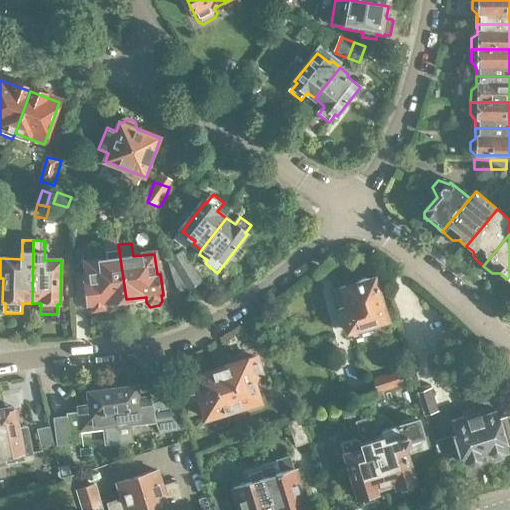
[(126,299),(118,244),(106,246),(107,260),(86,262),(89,283),(87,283),(89,305),(91,305),(91,309),(95,314),(104,313),(107,309),(106,302),(126,299)]
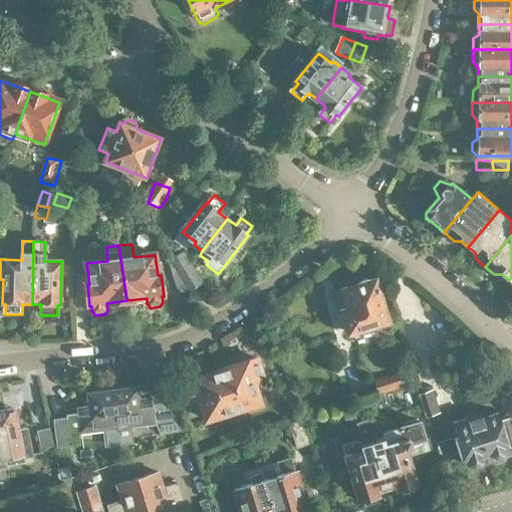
[(178,272),(192,264),(186,253),(172,262),(178,272)]
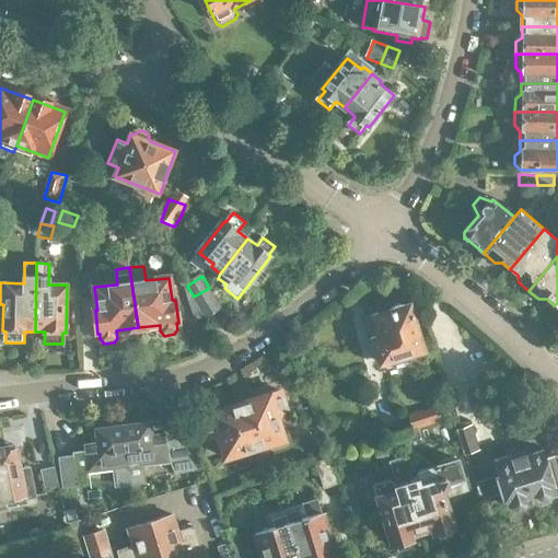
[(209,288),(194,297),(207,320),(222,310),(209,288)]
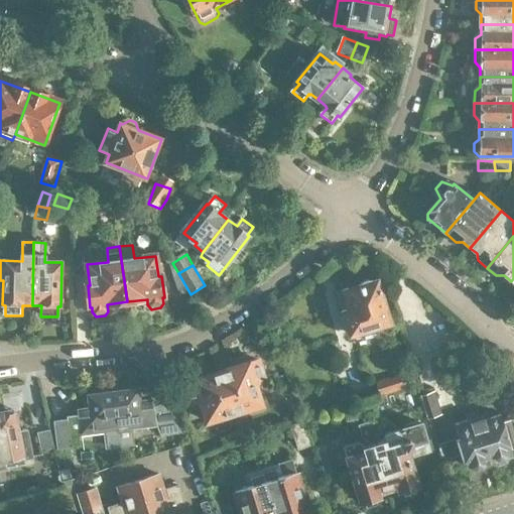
[(374,282),(370,279),(363,281),(361,286),(340,292),(353,335),(354,335),(357,343),(371,339),(368,331),(391,324),(378,281),(374,282)]
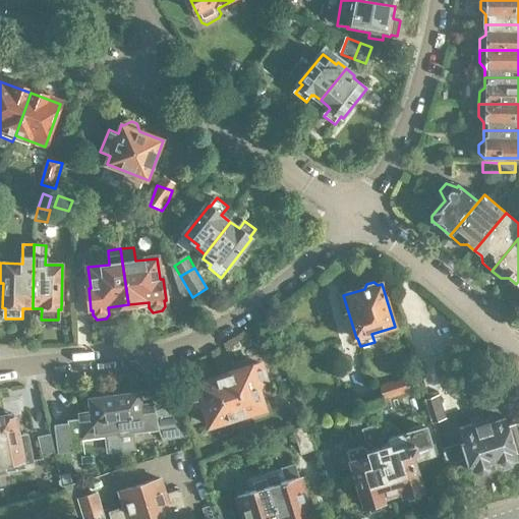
[(262,364),(224,376),(237,418),(266,410),(258,387),(268,384),(262,364)]
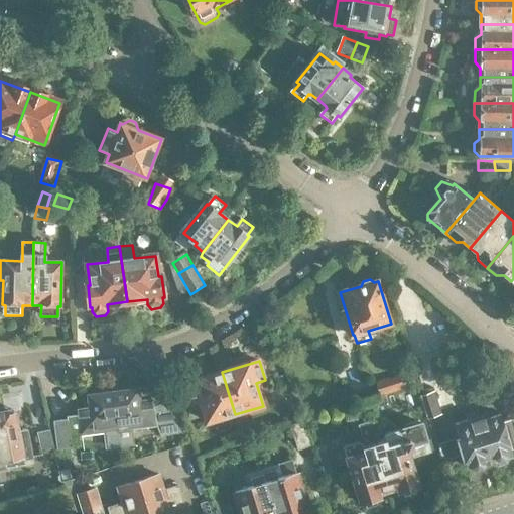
[(235,414),(222,372),(185,383),(191,403),(201,400),(208,423),(235,414)]
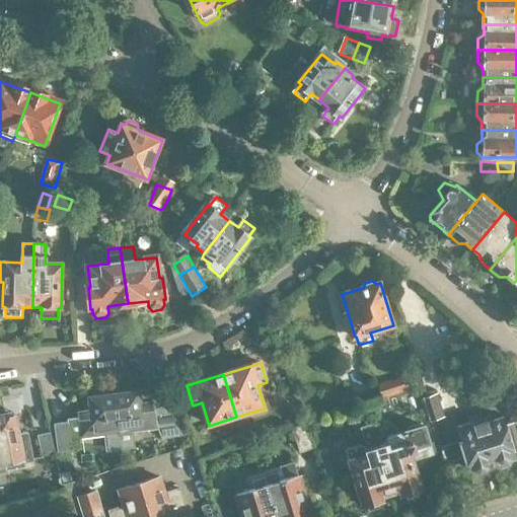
[(383,399),(389,398),(421,388),(418,378),(404,382),(403,378),(379,386),(383,399)]
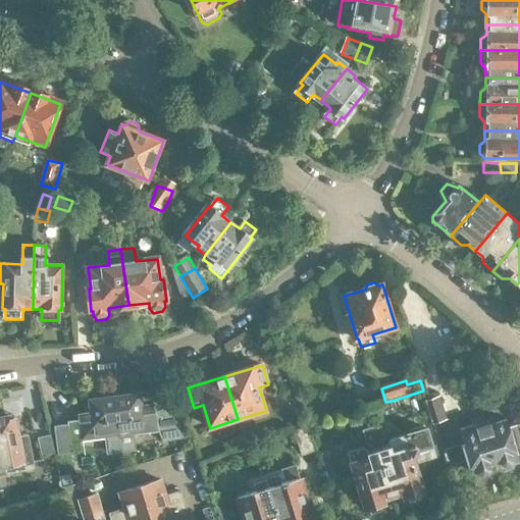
[(116,398),(122,455),(137,453),(135,433),(159,430),(165,442),(190,438),(186,410),(184,404),(155,414),(154,406),(143,407),(142,395),(116,398)]
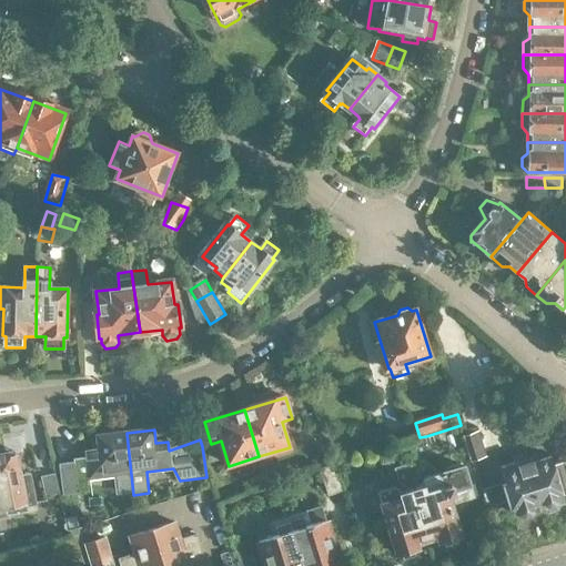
[(88,458),(90,478),(114,476),(117,496),(133,495),(127,433),(100,436),(101,450),(87,452),(88,458)]
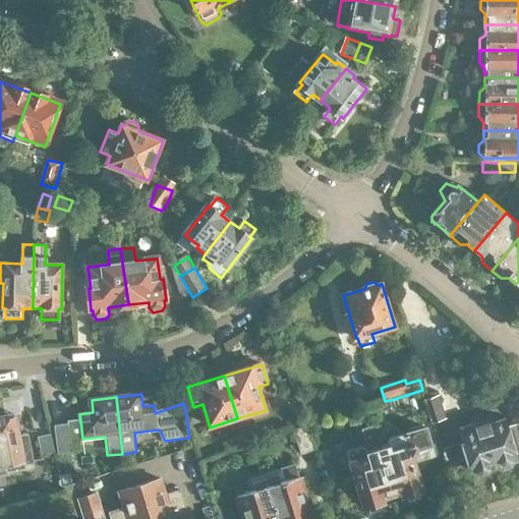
[(434,424),(448,419),(441,397),(426,401),(434,424)]
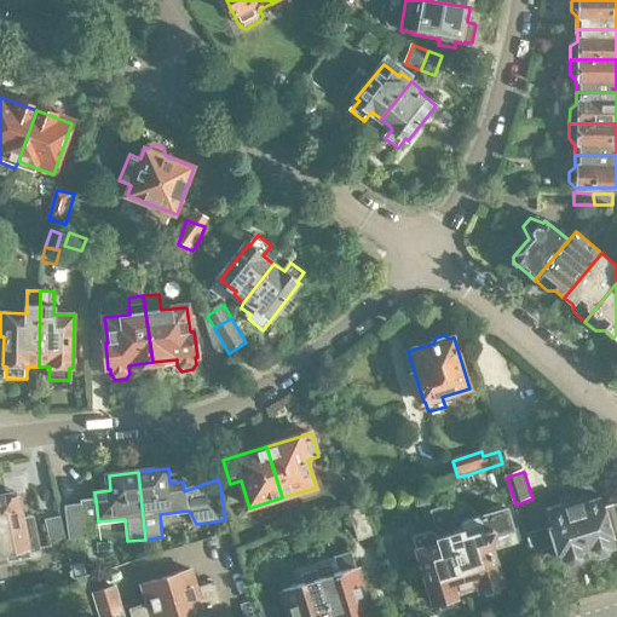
[(434,484),(438,497),(468,488),(465,476),(457,477),(434,484)]
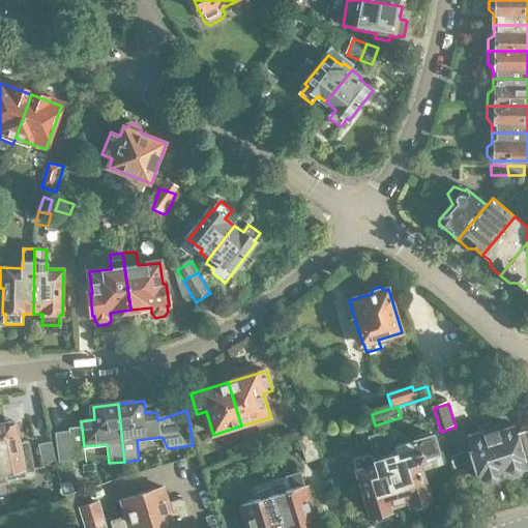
[(361,430),(375,426),(372,414),(358,419),(361,430)]
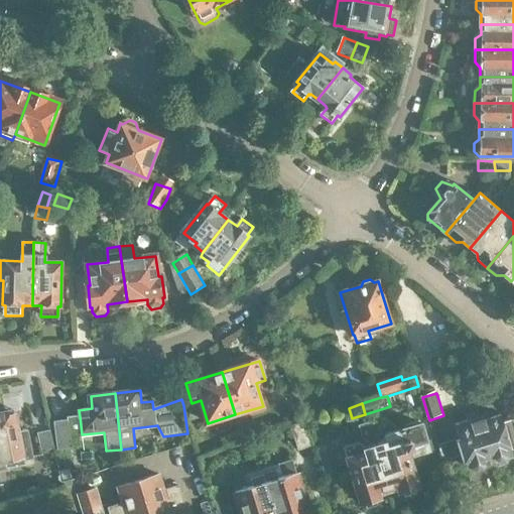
[(490,418),(488,413),(482,415),(483,417),(477,418),(475,413),(467,416),(469,421),(455,425),(468,468),(473,466),(476,469),(483,467),(484,465),(484,463),(490,461),(491,464),(494,464),(500,467),(508,464),(510,459),(513,458),(513,454),(512,450),(513,448),(513,420),(504,422),(502,414),(490,418)]
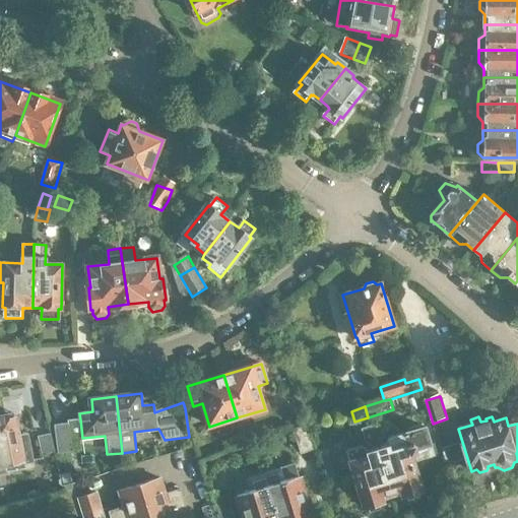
[(0,418),(0,475),(10,474),(9,471),(24,468),(25,471),(36,469),(33,449),(29,436),(23,437),(22,429),(17,430),(15,418),(9,421),(8,417),(0,418)]
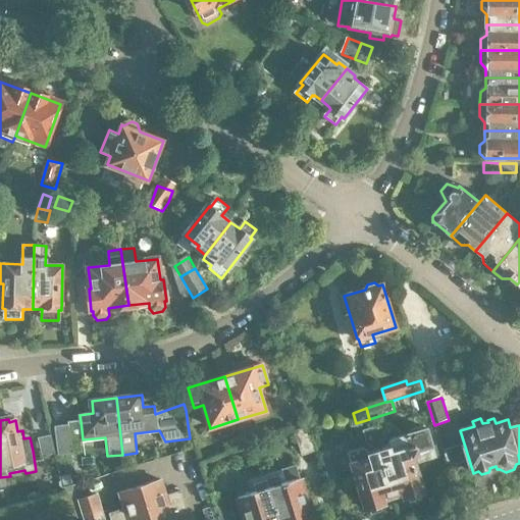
[(70,425),(72,442),(83,439),(81,421),(70,422),(70,425)]
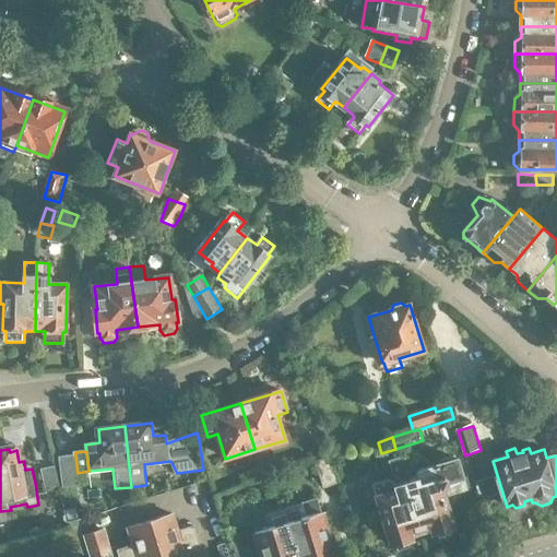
[(80,486),(78,473),(75,455),(61,458),(64,488),(80,486)]
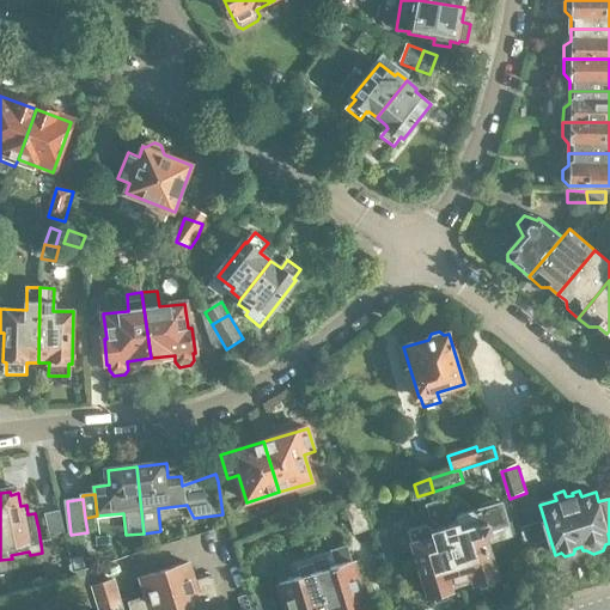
[(437,502),(463,586),(476,583),(480,593),(498,589),(494,575),(496,574),(487,544),(512,537),(502,502),(459,516),(457,522),(458,524),(451,526),(449,518),(453,517),(447,499),(437,502)]
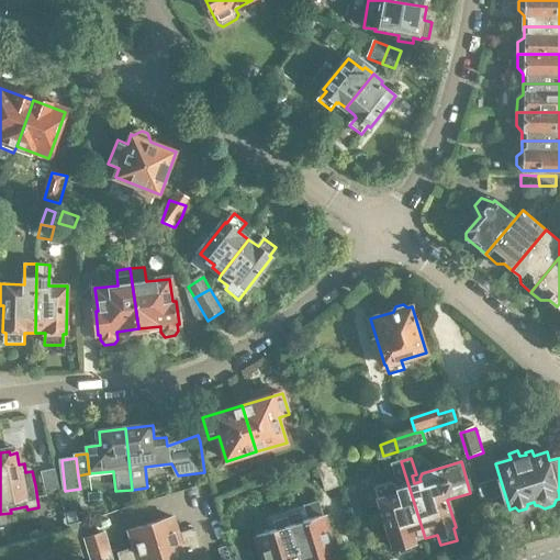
[(343,489),(334,459),(318,465),(327,494),(343,489)]
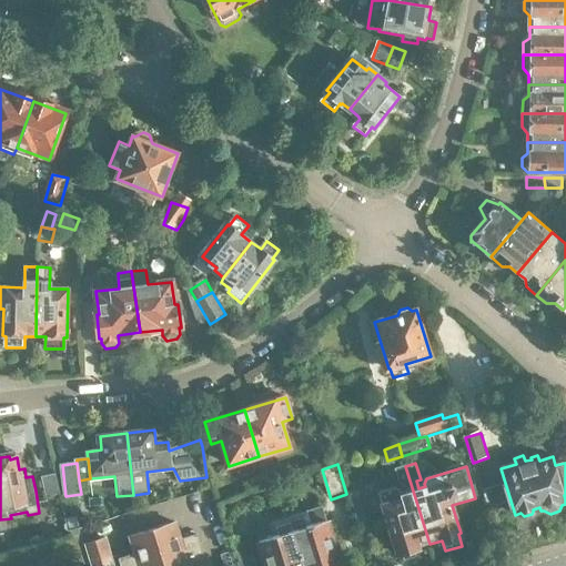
[(430,544),(405,466),(395,470),(401,484),(404,483),(407,491),(400,493),(396,488),(378,494),(397,554),(400,553),(403,565),(421,559),(417,547),(430,544)]
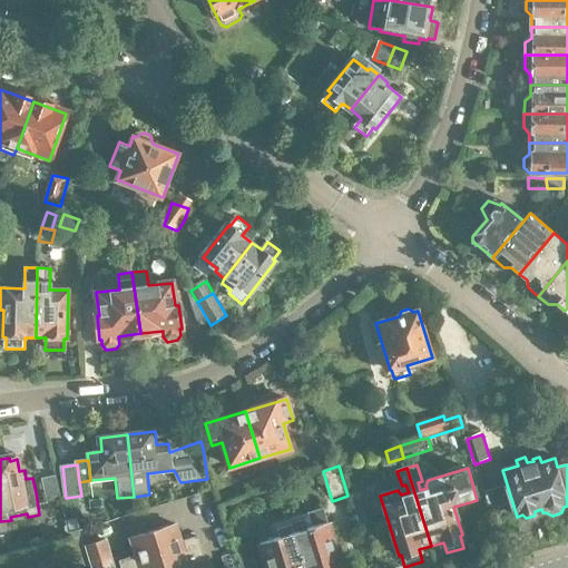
[(266,478),(271,489),(283,485),(277,473),(266,478)]
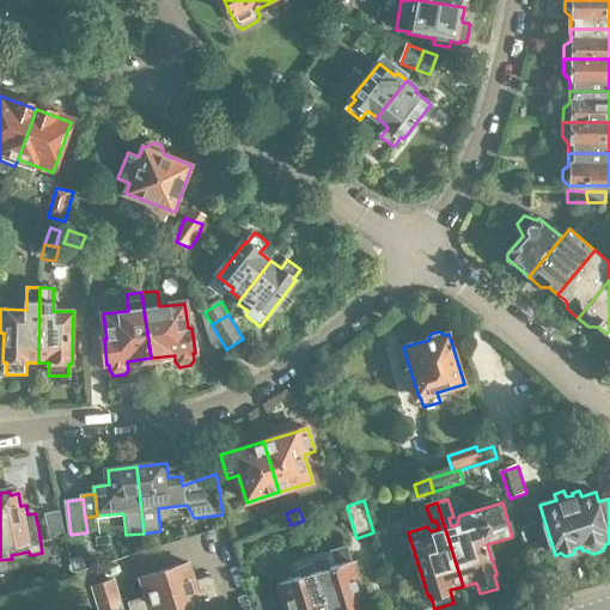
[(56,555),(69,550),(61,513),(47,517),(56,555)]
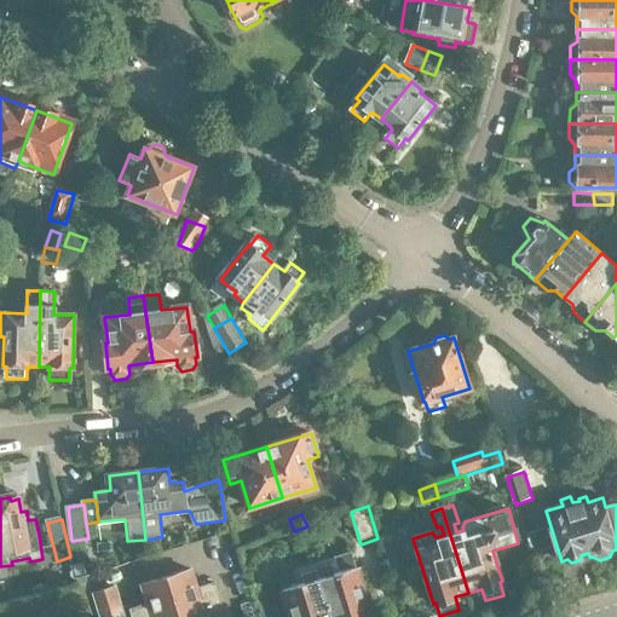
[(281,536),(294,531),(289,519),(276,524),(281,536)]
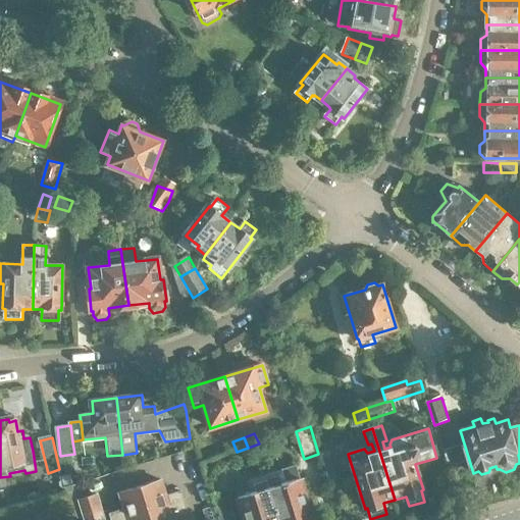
[(297,466),(266,475),(279,519),(314,519),(303,479),(301,479),(297,466)]
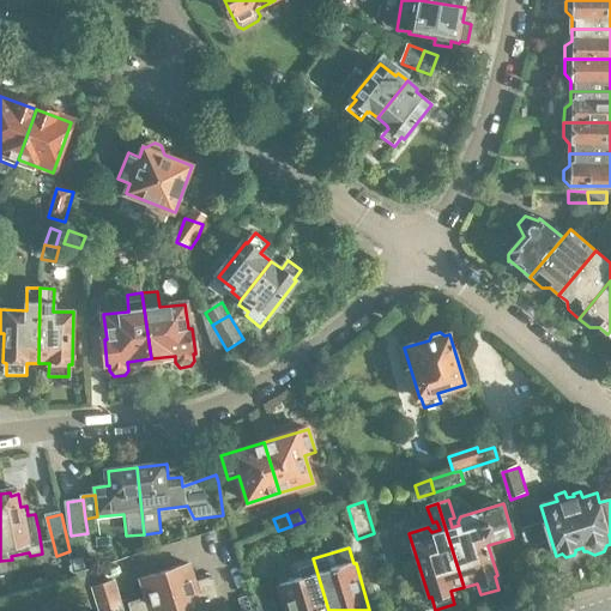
[(328,610),(313,558),(277,570),(282,586),(280,587),(288,610),(328,610)]
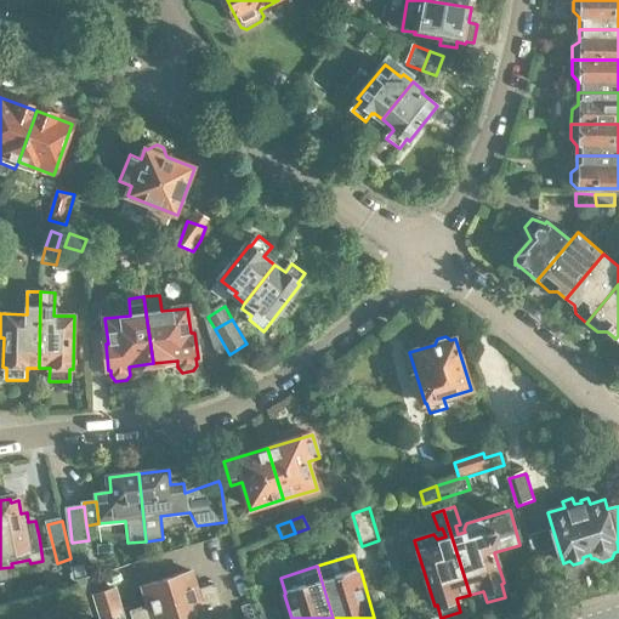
[(198,591),(192,572),(143,586),(149,606),(134,611),(130,608),(123,611),(115,589),(97,595),(103,618),(135,618),(228,618),(227,612),(223,612),(216,586),(198,591)]
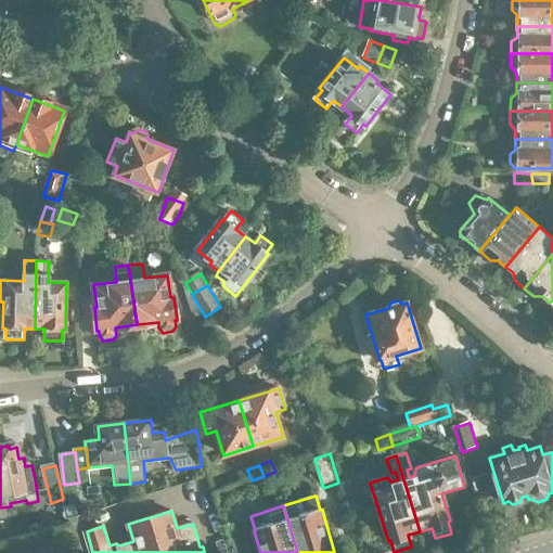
[(68,526),(63,551),(68,552),(86,552),(89,551),(80,522),(68,526)]
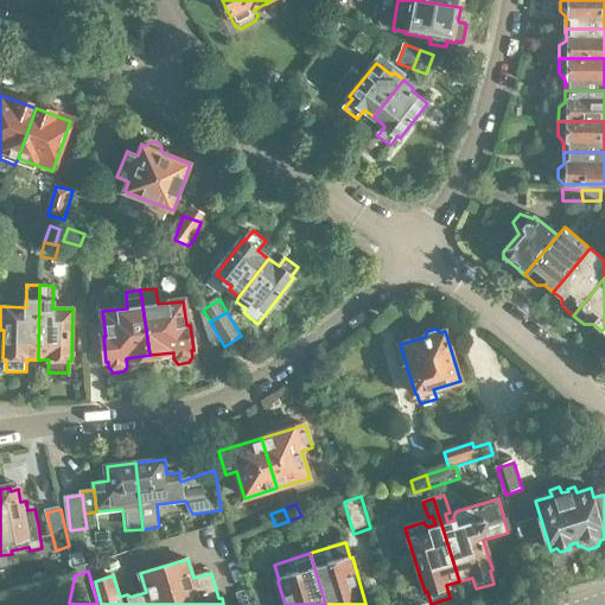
[(59,579),(53,604),(69,604),(69,603),(75,575),(59,579)]
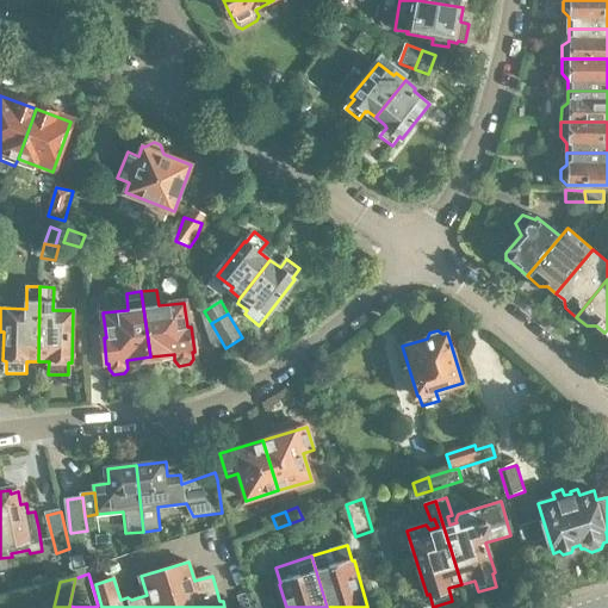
[(45,587),(41,607),(54,607),(60,582),(45,587)]
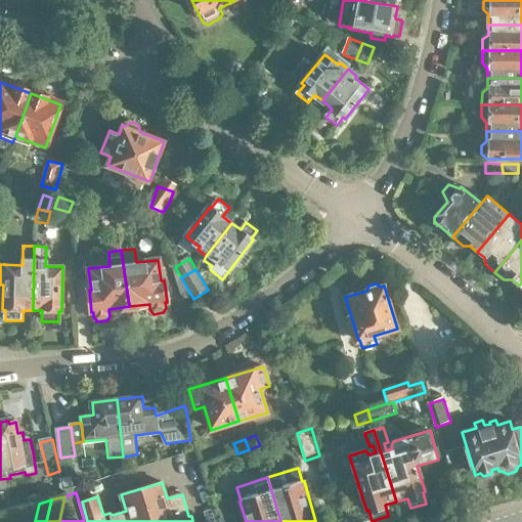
[(35,521),(39,504),(26,508),(23,521),(35,521)]
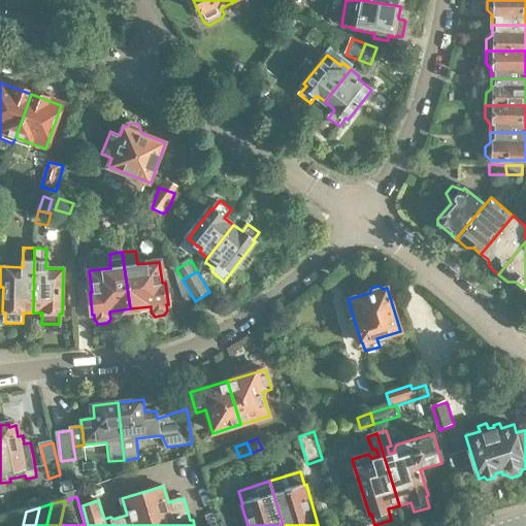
[(12,516),(10,525),(23,525),(26,512),(12,516)]
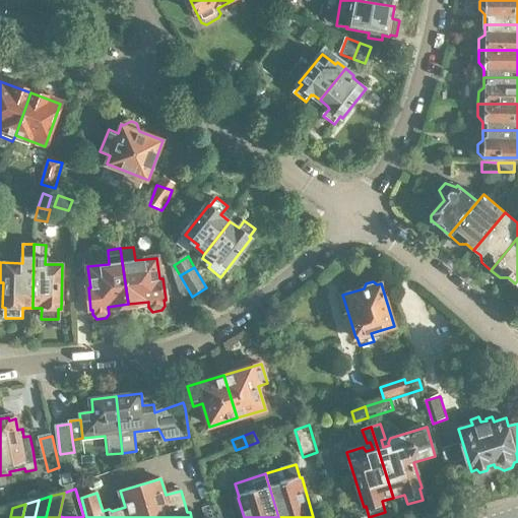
[(0,511),(0,517),(10,517),(12,508),(0,511)]
